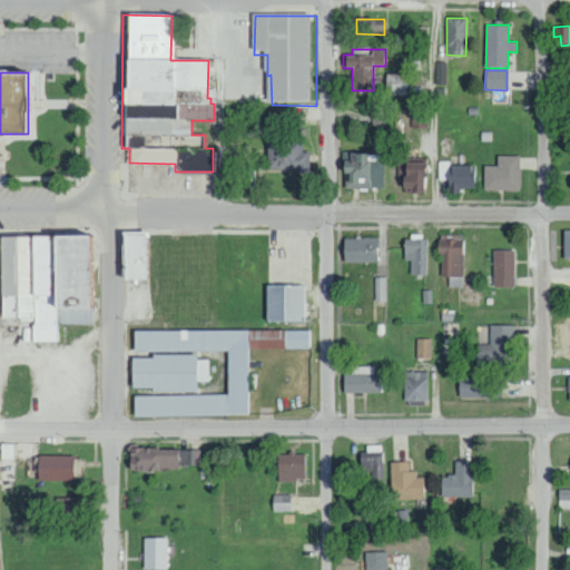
[(406,96),(406,74),(386,74),(385,95),(406,96)]
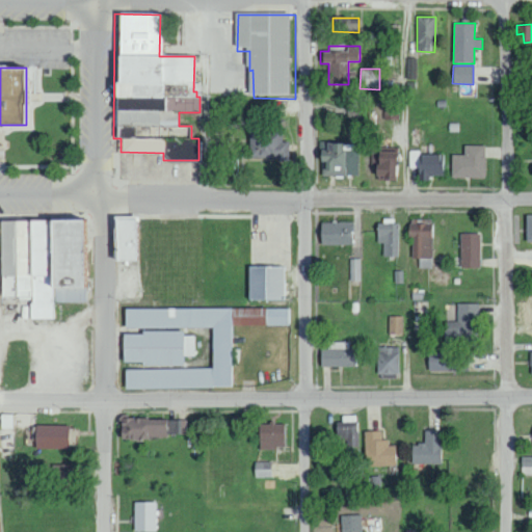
[(248,131),(249,159),(288,158),(287,141),(282,141),(282,130),(248,131)]
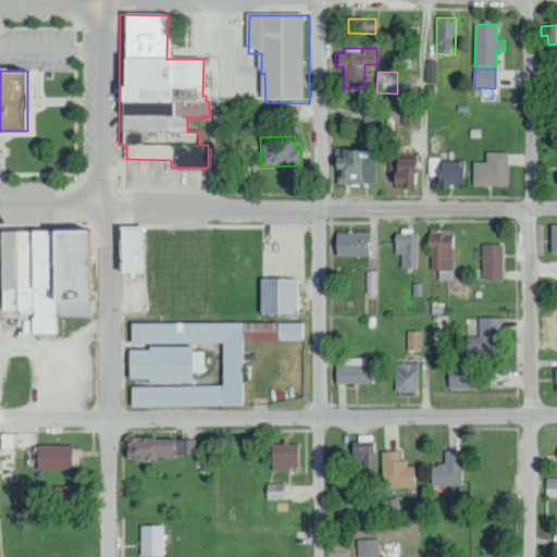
[(375,185),(375,150),(336,150),(335,184),(375,185)]
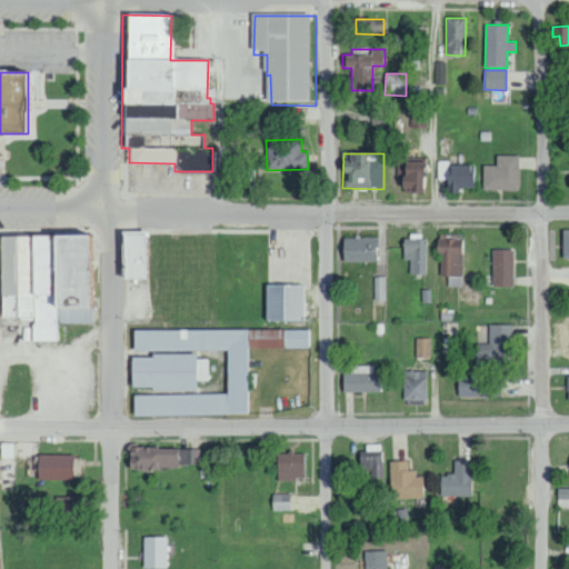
[(518,190),(518,156),(496,156),(496,166),(482,166),(482,190),(518,190)]
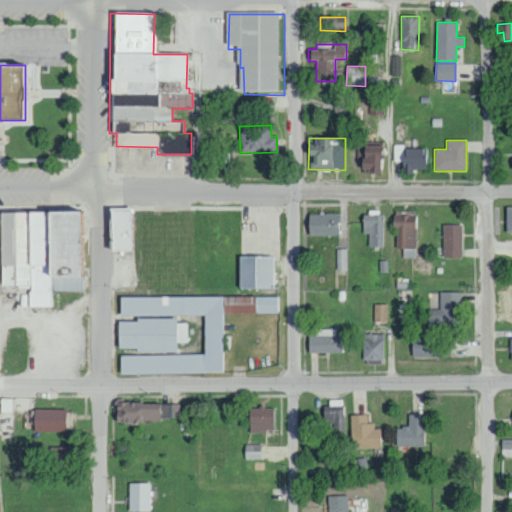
[(379,174),(380,146),(362,145),(360,173),(379,174)]
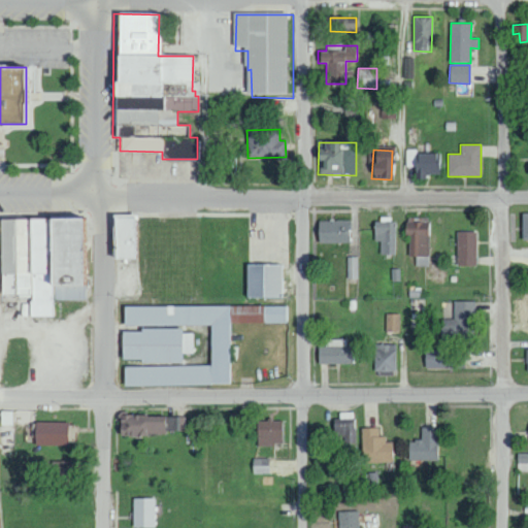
[(439,173),(438,153),(414,154),(415,178),(426,178),(426,174),(439,173)]
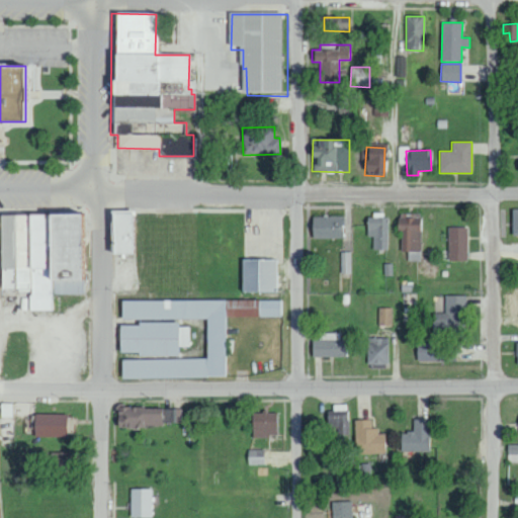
[(109,255),(130,254),(128,211),(107,211),(109,255)]
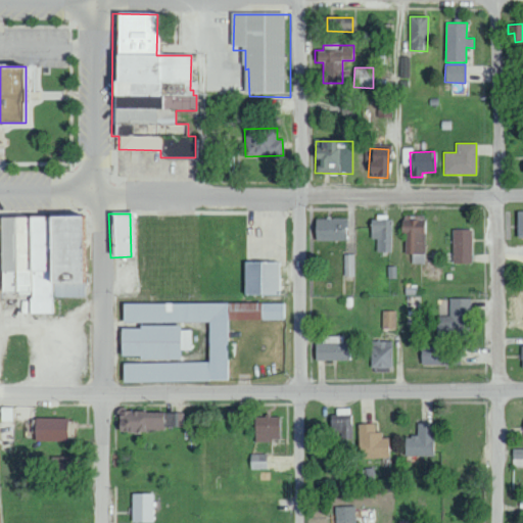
[(424,264),(425,217),(401,216),(400,234),(405,234),(403,254),(412,254),(412,263),(424,264)]
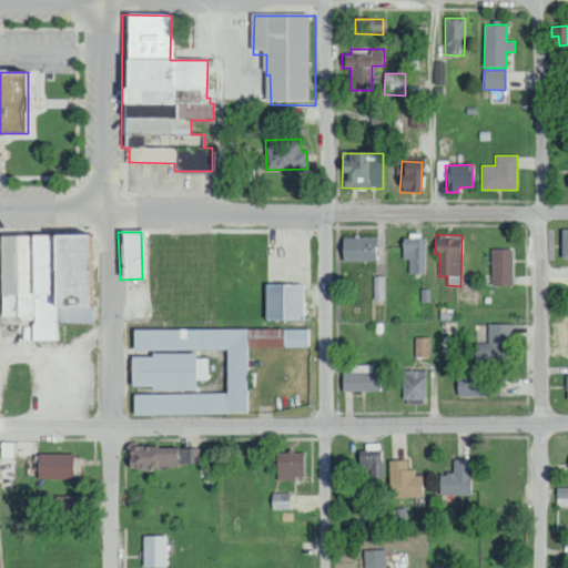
[(0,317),(31,317),(31,341),(56,341),(54,323),(92,323),(91,235),(0,235),(0,317)]
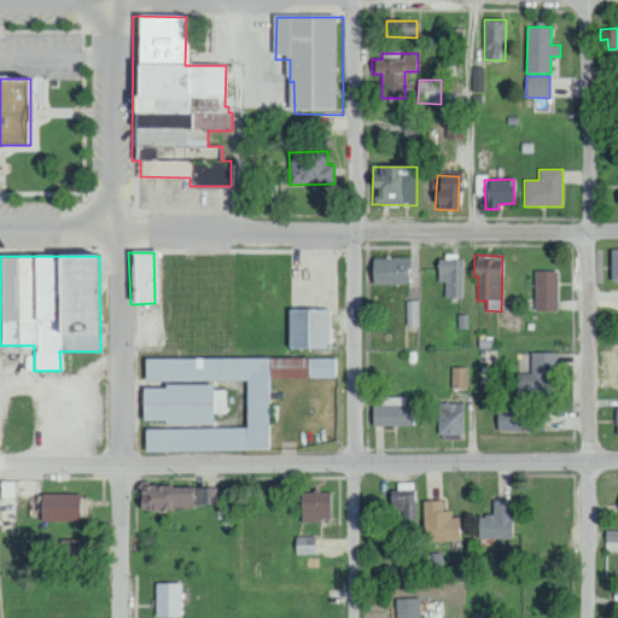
[(437,281),(445,283),(444,297),(461,298),(464,257),(438,256),(437,281)]
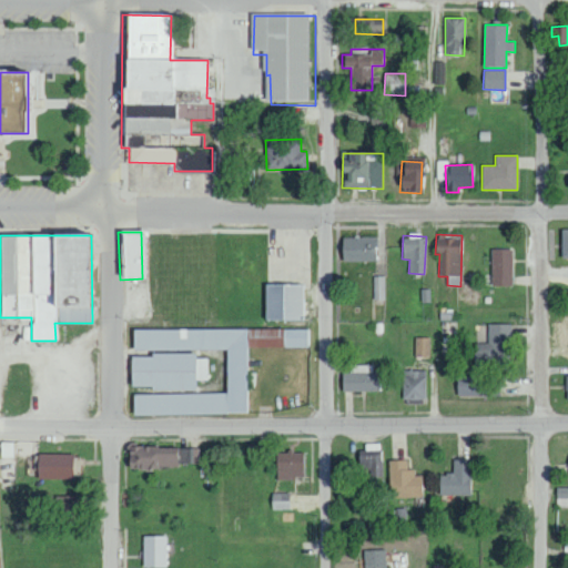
[(341,237),(341,262),(376,261),(376,236),(341,237)]
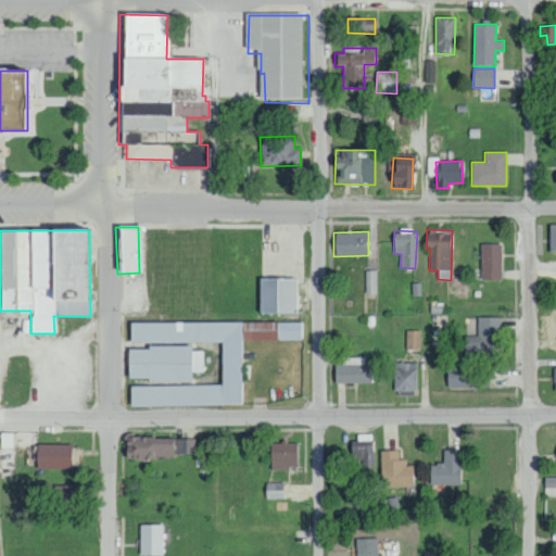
[(501,279),(501,244),(481,244),(481,280),(501,279)]
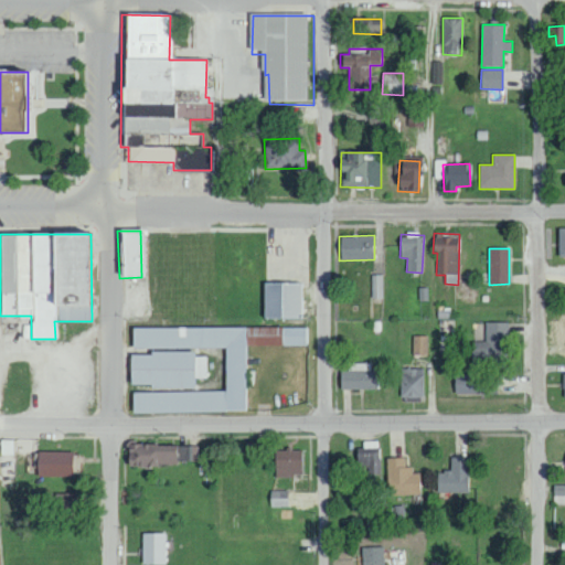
[(371,298),(383,298),(384,275),(372,275),(371,298)]
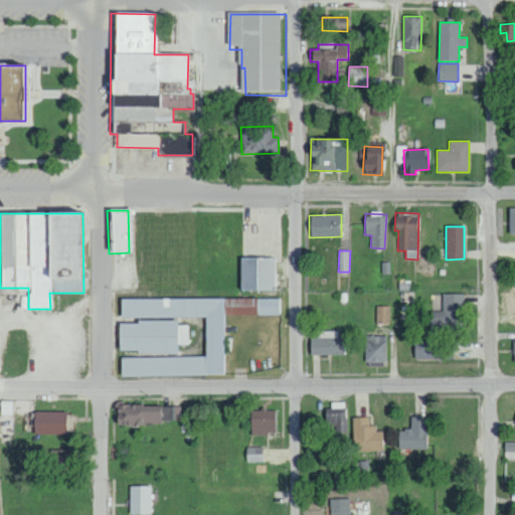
[(239,291),(276,291),(276,259),(239,259),(239,291)]
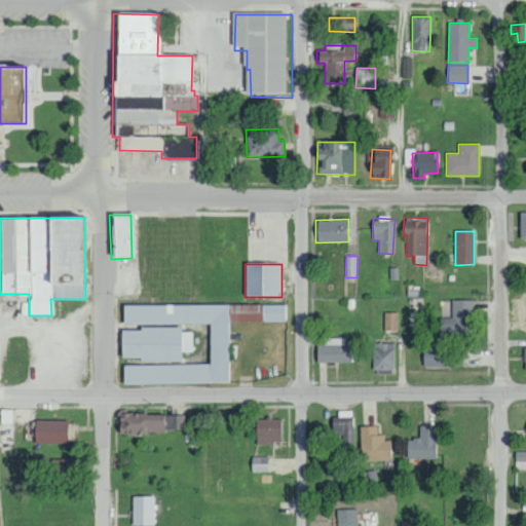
[(473,300),(451,300),(452,317),(439,317),(439,340),(474,339),(473,300)]
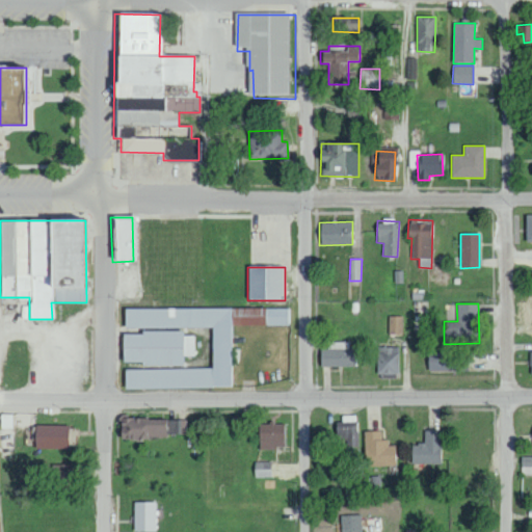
[(212,327),(212,369),(124,369),(124,389),(231,388),(231,326),(290,325),(290,309),(124,310),(124,328),(212,327)]
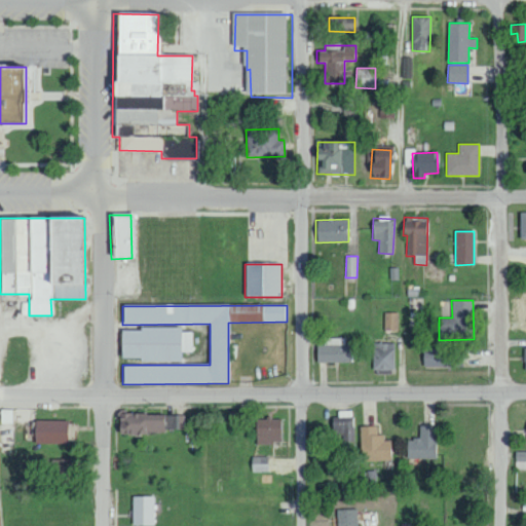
[(384,312),(384,330),(398,331),(399,313),(384,312)]
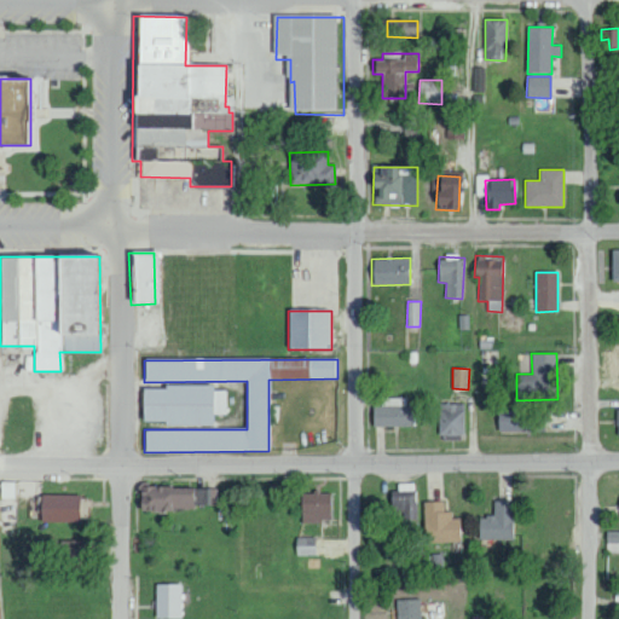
[(227,391),(213,391),(213,387),(142,387),(142,423),(213,424),(213,414),(227,414),(227,391)]
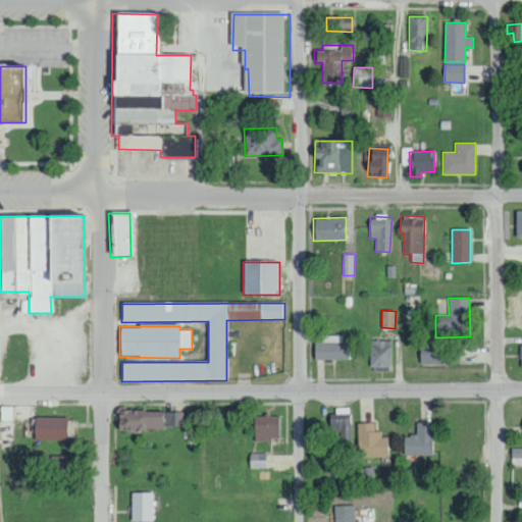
[(348,360),(348,343),(341,343),(341,335),(321,335),(321,343),(314,343),(314,359),(348,360)]
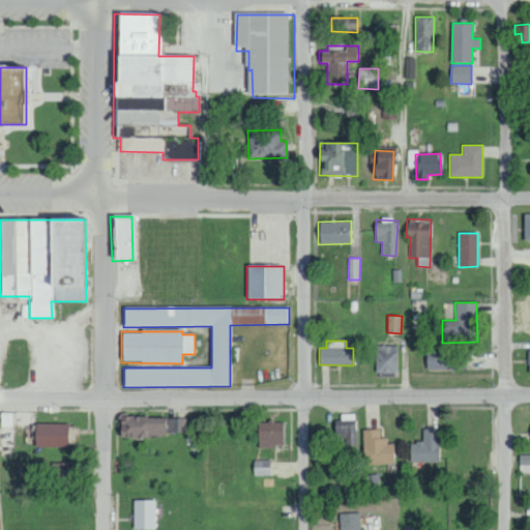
[(375,372),(396,373),(396,346),(376,346),(375,372)]
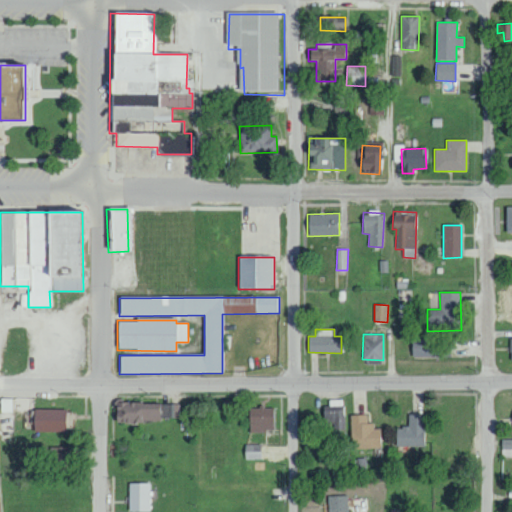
[(449,358),(450,341),(411,340),(411,357),(449,358)]
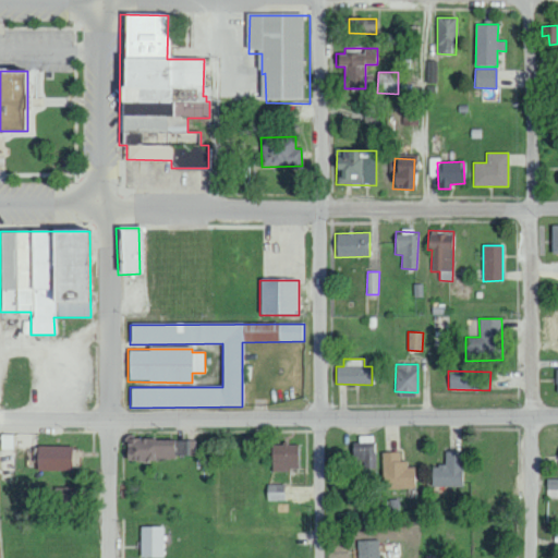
[(12,435),(0,435),(0,448),(0,449),(12,449),(12,435)]
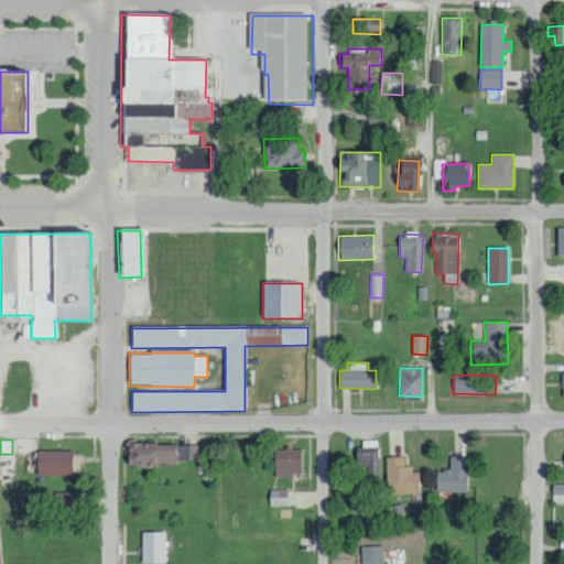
[(379,443),(355,444),(356,467),(367,466),(367,474),(380,474),(379,443)]
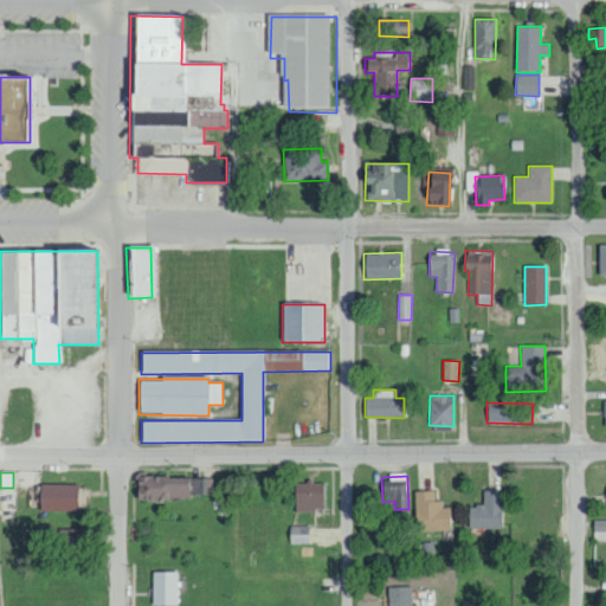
[(213,478),(135,477),(135,497),(213,498),(213,478)]
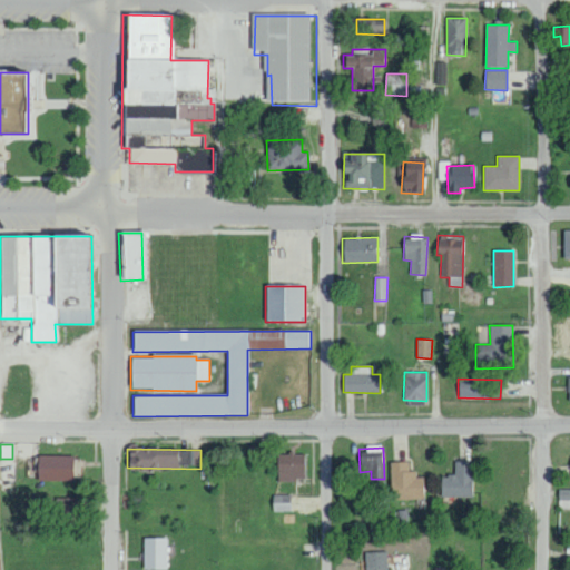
[(304,480),(303,454),(276,454),(277,481),(304,480)]
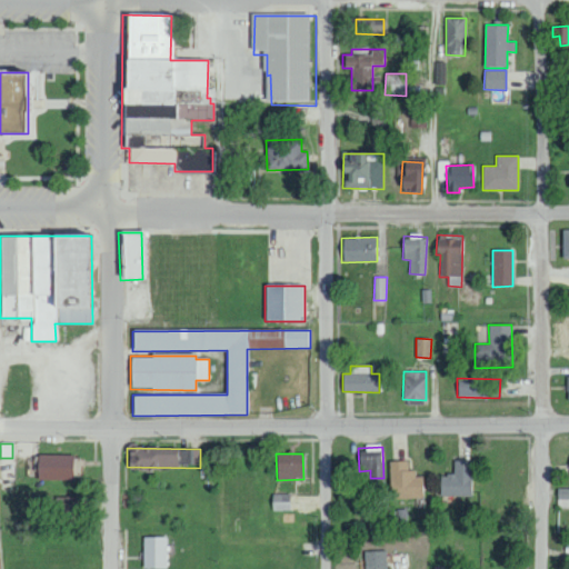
[(36,479),(71,480),(72,456),(37,455),(36,479)]
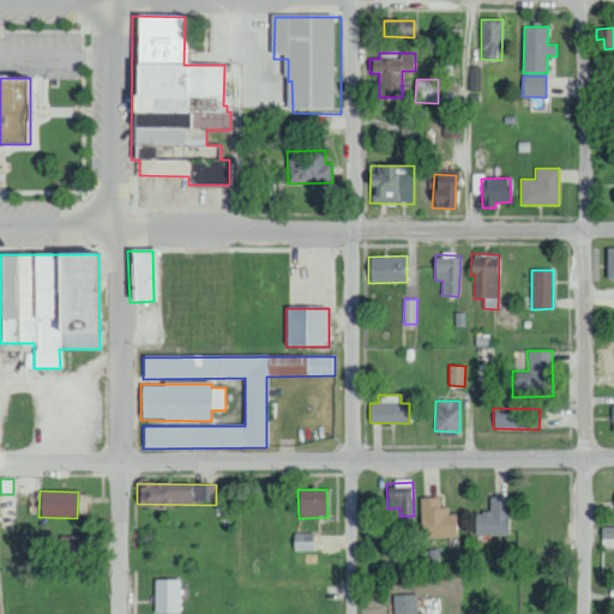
[(474,536),(507,536),(509,498),(489,497),(489,513),(475,512),(474,536)]
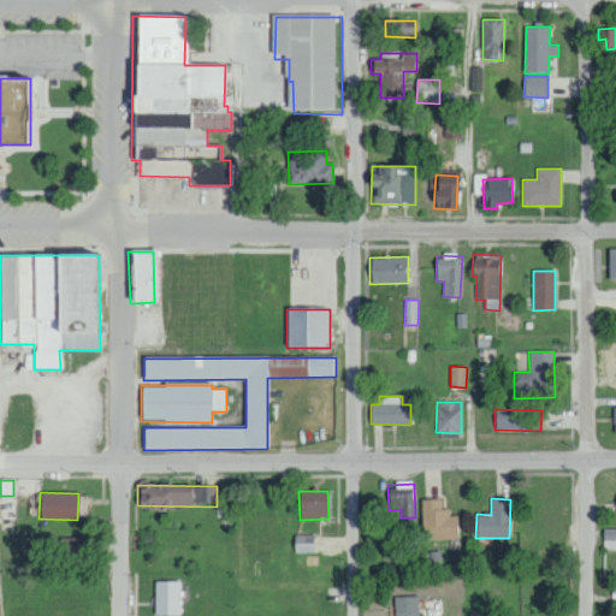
[(421,501),(422,540),(457,539),(456,513),(443,513),(442,499),(421,501)]
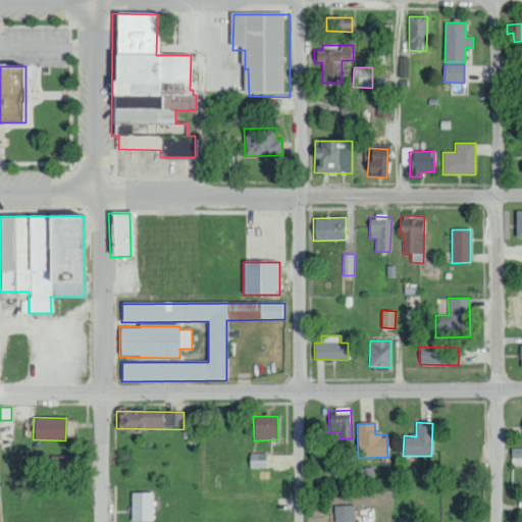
[(511,466),(521,465),(521,449),(511,449),(511,466)]
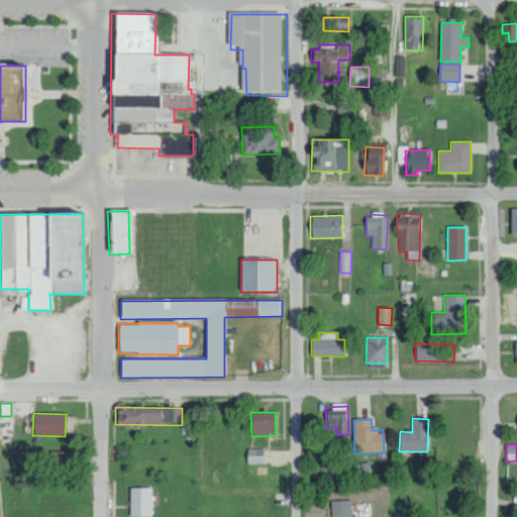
[(263,448),(246,449),(247,464),(263,463),(263,448)]
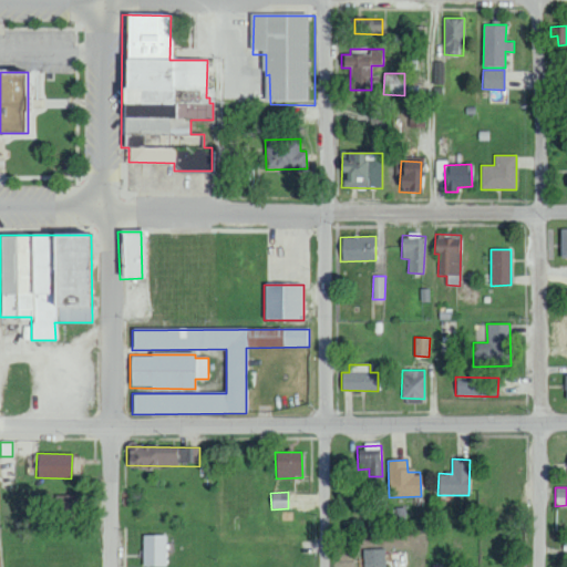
[(54,521),(76,521),(76,495),(55,495),(54,521)]
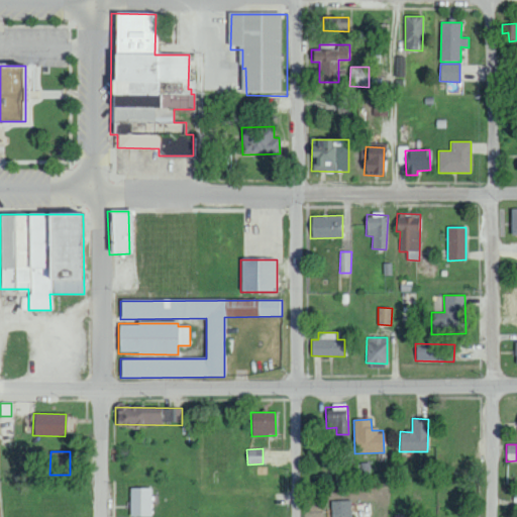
[(129,516),(150,516),(151,489),(129,488),(129,516)]
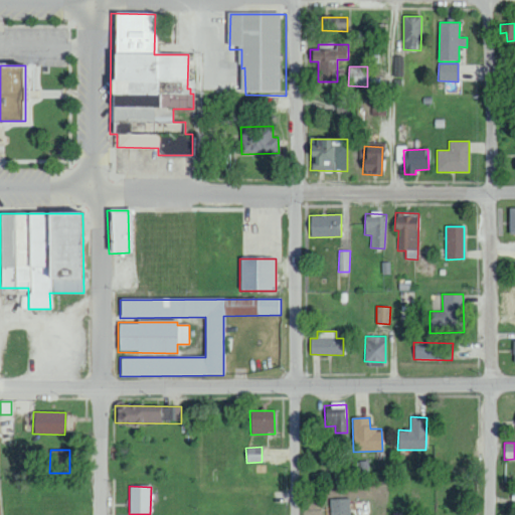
[(349,514),(349,498),(330,499),(329,514),(349,514)]
